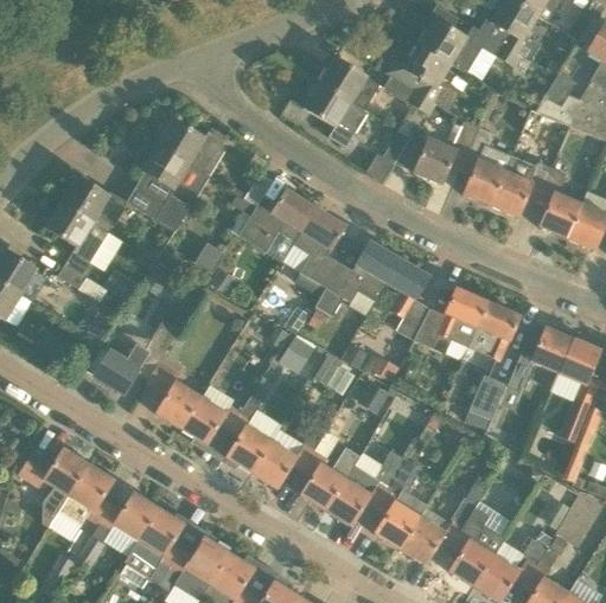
[(537,14),(512,0),(499,0),(491,14),(489,13),(479,29),(472,25),(522,56),(522,55),(530,59),(540,44),(524,36),(537,14)]
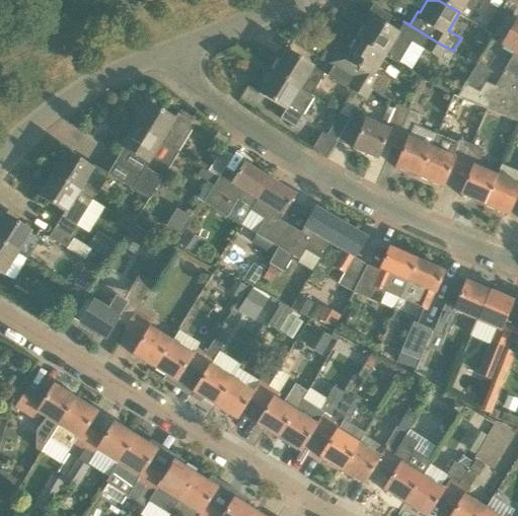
[(468,17),(481,0),(438,0),(459,12),(468,17)]
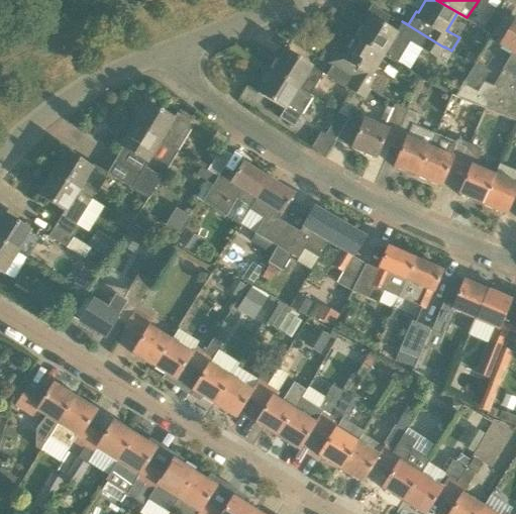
[(483,28),(493,33),(506,12),(497,6),(496,7),(483,28)]
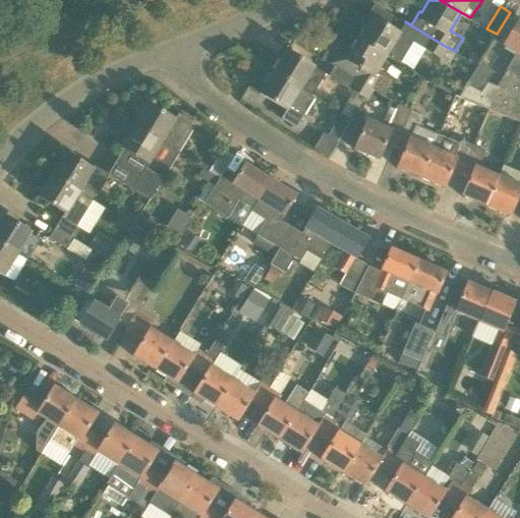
[(400,31),(372,14),(360,36),(401,60),(414,39),(442,56),(448,48),(405,21),(400,31)]
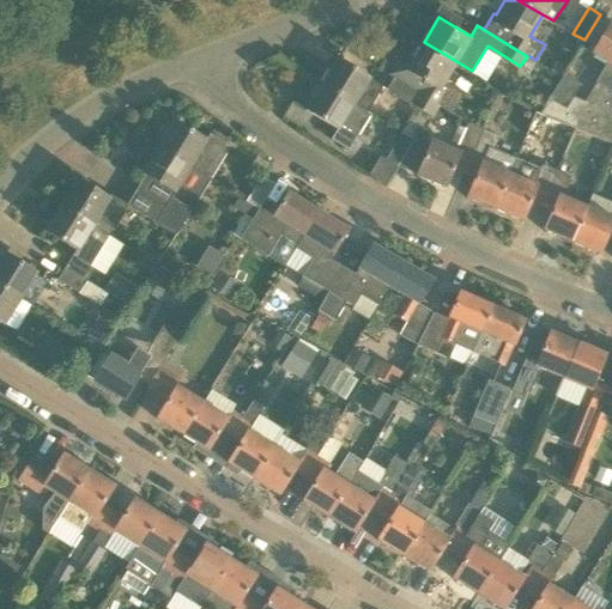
[(547,114),(551,116),(573,125),(611,140),(611,23),(594,50),(610,59),(586,99),(574,95),(582,81),(565,72),(540,110),(547,114)]
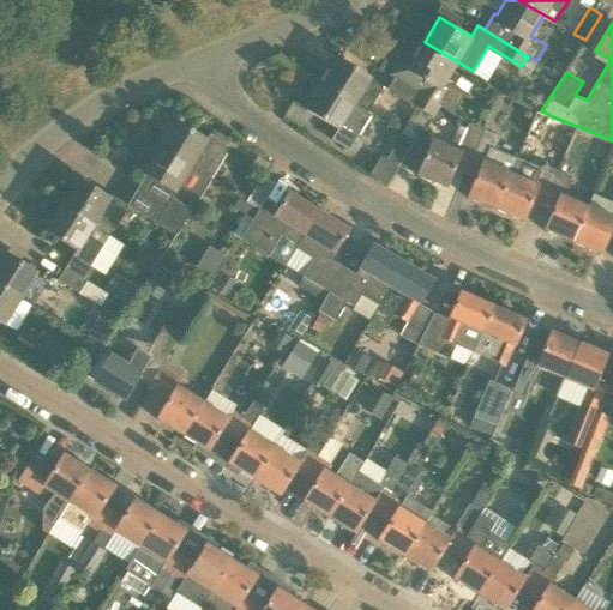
[(473,71),(425,42),(412,64),(401,58),(391,73),(420,91),(413,102),(436,115),(442,104),(455,112),(466,94),(455,86),(456,85),(446,80),(457,62),(472,72),(473,71)]
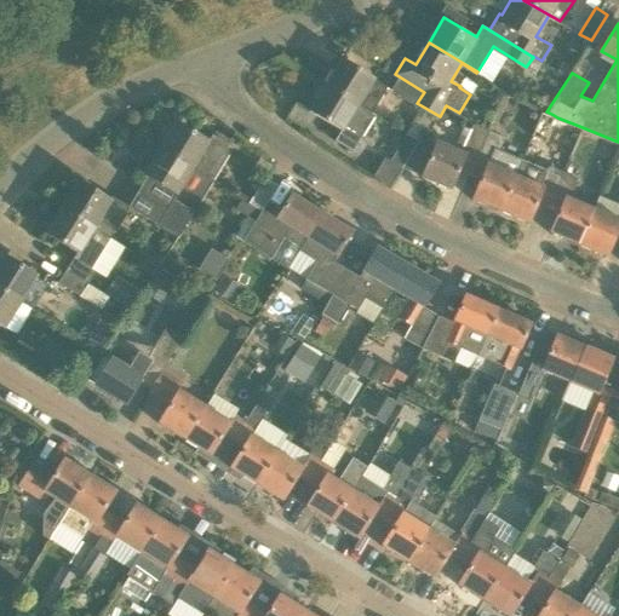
[(376,114),(376,113),(373,111),(388,86),(342,57),(326,84),(376,114)]
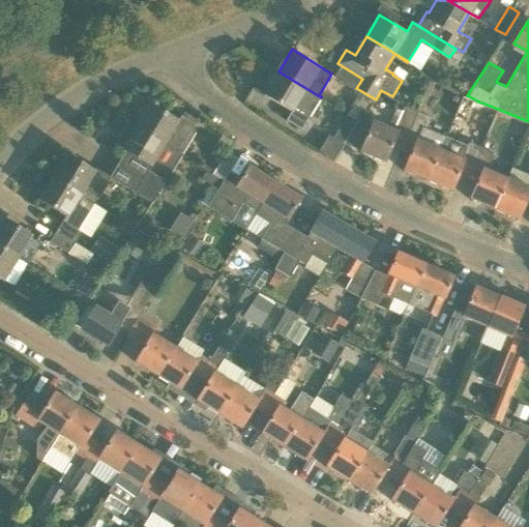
[(476,60),(483,63),(488,55),(480,52),(476,60)]
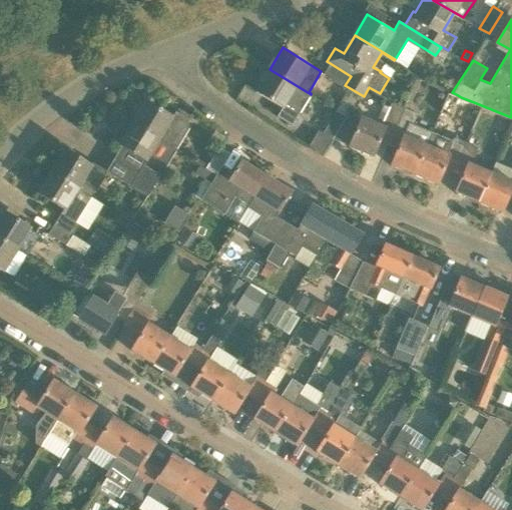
[(293,123),(311,94),(270,69),(257,90),(284,106),(278,114),(293,123)]
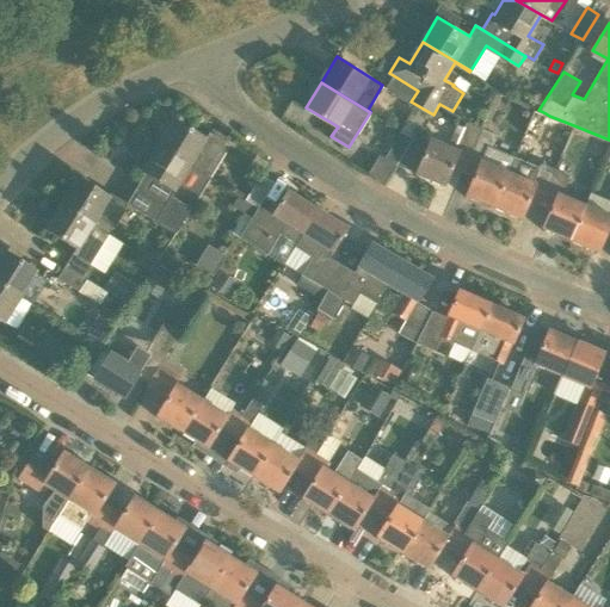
[(205,137),(174,118),(158,144),(210,177),(226,152),(221,148),(227,141),(210,130),(205,137)]
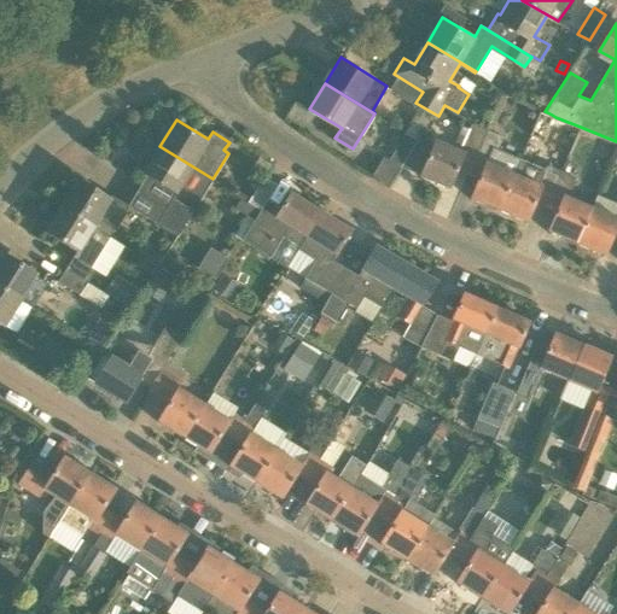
[(469,171),(487,130),(481,126),(472,121),(460,150),(436,140),(421,175),(449,187),(458,168),(469,171)]
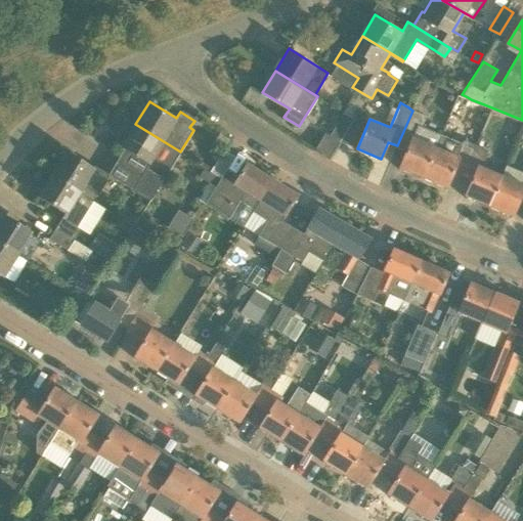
[(424,177),(442,133),(423,125),(427,115),(418,111),(412,111),(397,145),(407,149),(399,167),(424,177)]
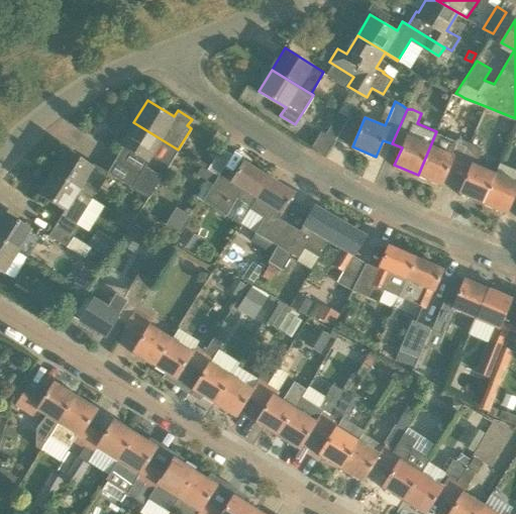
[(335,138),(348,117),(339,111),(325,132),(335,138)]
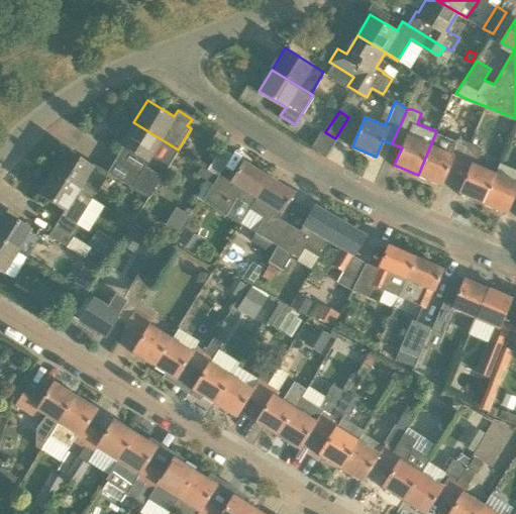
[(149,195),(178,149),(133,122),(121,143),(147,160),(131,186),(149,195)]
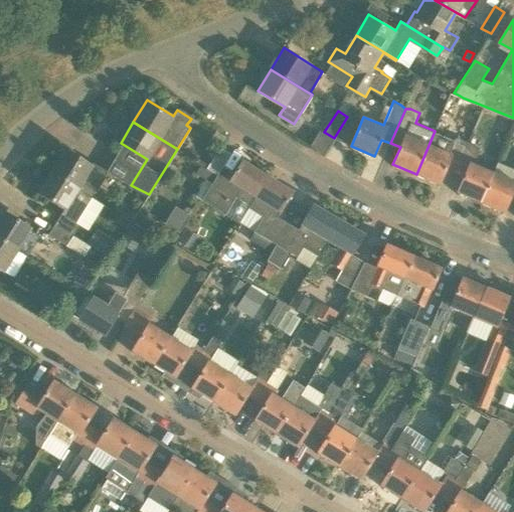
[(455,140),(435,131),(416,174),(439,184),(446,167),(455,171),(468,141),(456,136),(455,140)]
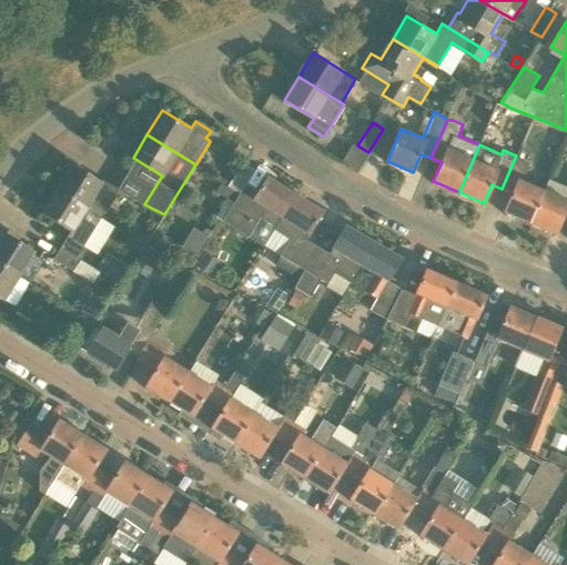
[(530,222),(544,190),(522,181),(530,161),(516,155),(502,189),(513,193),(505,211),(530,222)]
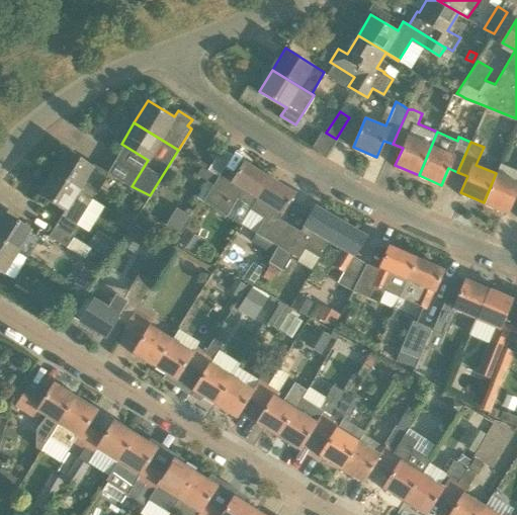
[(208,168),(219,174),(220,173),(233,153),(222,146),(208,168)]
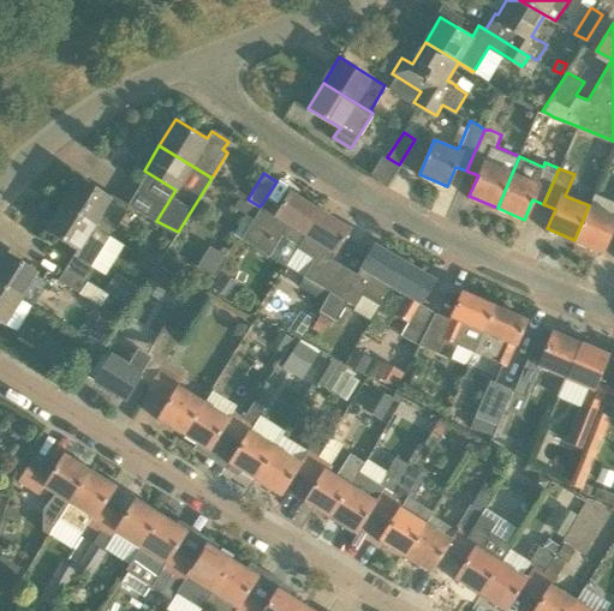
[(111,198),(78,178),(63,203),(109,233),(129,203),(113,193),(111,198)]
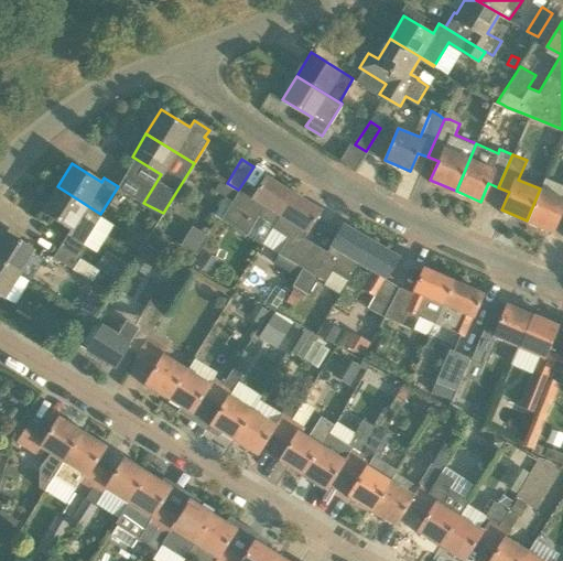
[(252,197),(239,189),(222,217),(247,234),(259,214),(273,223),(293,192),(267,175),(252,197)]
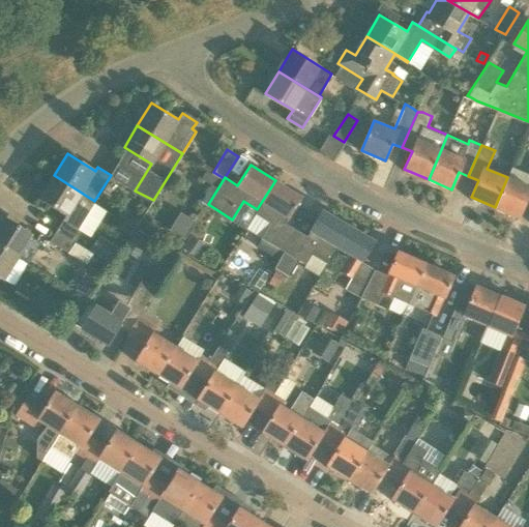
[(208,204),(224,178),(213,172),(212,173),(207,169),(202,176),(212,182),(201,200),(208,204)]
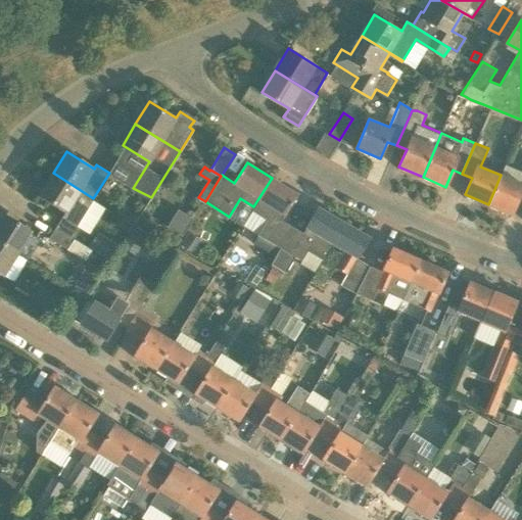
[(65,211),(55,227),(74,238),(81,227),(77,225),(93,198),(53,173),(39,194),(65,211)]
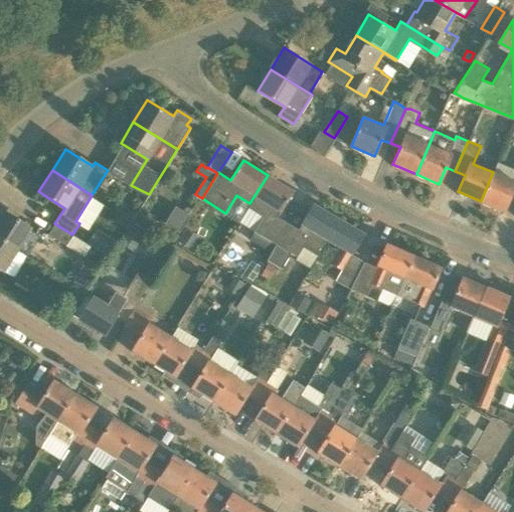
[(513,182),(493,172),(481,201),(504,211),(511,195),(513,196),(513,182)]
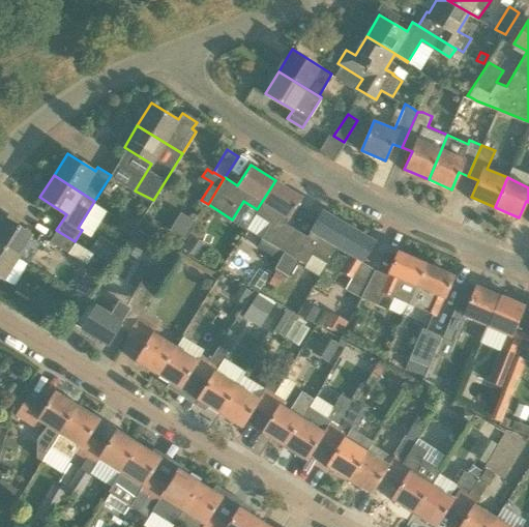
[(262,236),(284,250),(297,228),(286,222),(301,197),(275,180),(257,209),(258,210),(256,213),(270,222),(262,236)]
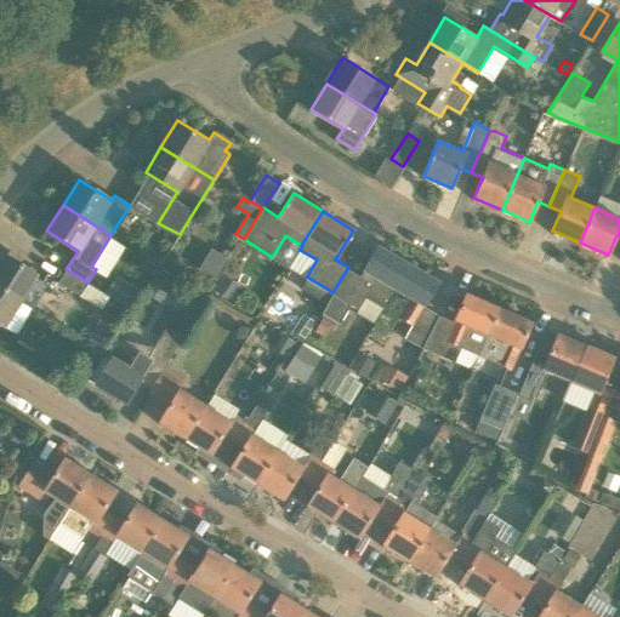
[(216,276),(227,255),(210,245),(199,268),(216,276)]
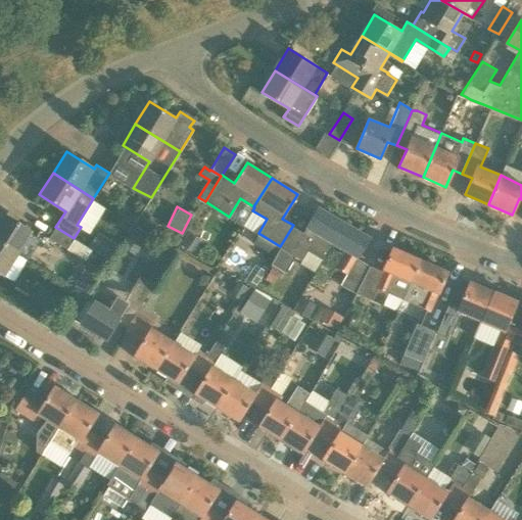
[(323,258),(343,222),(319,206),(303,232),(293,225),(280,246),(275,255),(276,256),(272,263),(286,271),(295,255),(302,260),(307,250),(323,258)]
